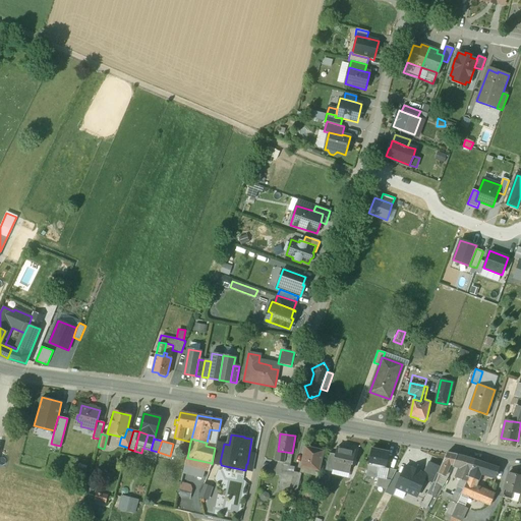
[(217,442),(217,443),(216,442),(215,448),(212,464),(221,465),(221,463),(220,462),(224,444),(217,442)]
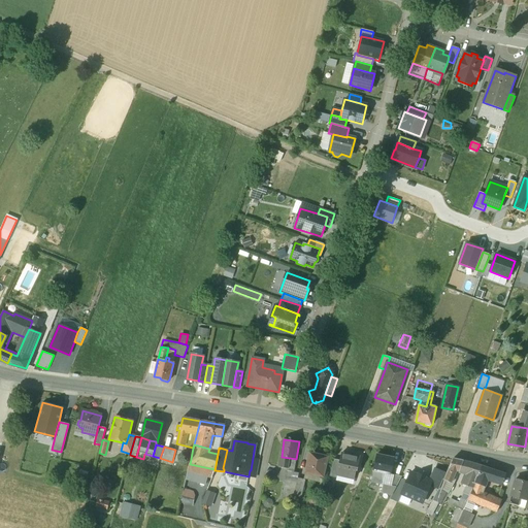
[(319,456),(310,454),(305,473),(324,477),(329,457),(319,455),(319,456)]
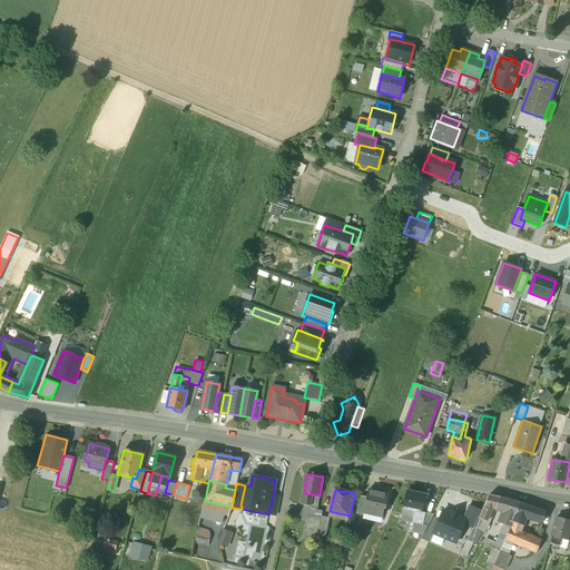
[(390,494),(369,490),(367,497),(364,512),(383,517),(385,508),(386,508),(390,494)]
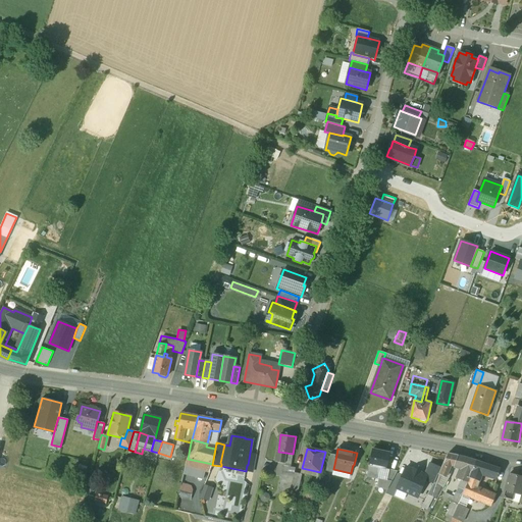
[(389,454),(371,451),(367,477),(378,479),(380,470),(387,470),(389,454)]
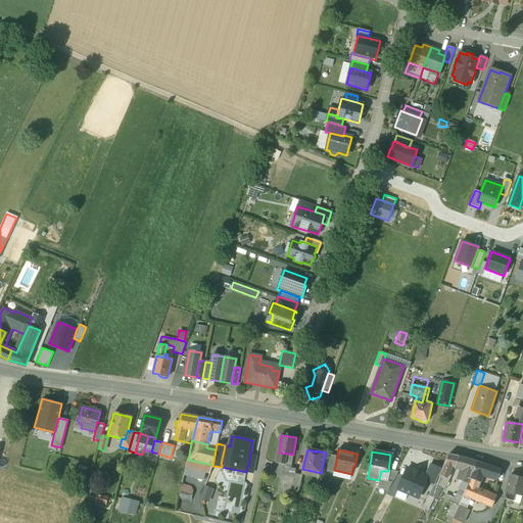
[(287,454),(279,453),(277,463),(286,465),(287,454)]
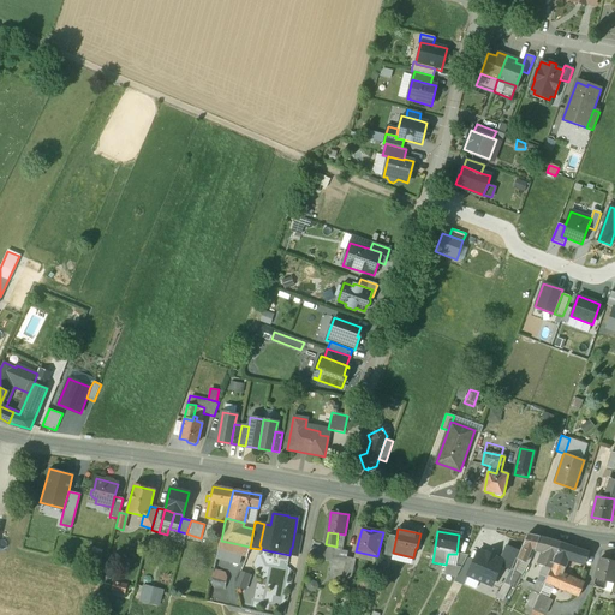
[(302,536),(294,533),(292,548),(291,548),(290,555),(298,556),(302,536)]
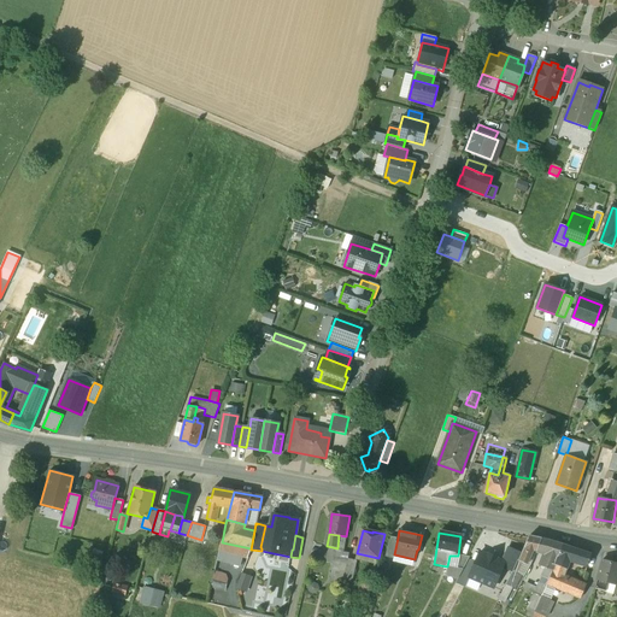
[(344,556),(346,536),(339,535),(338,548),(333,579),(336,580),(335,585),(341,586),(344,580),(348,557),(344,556)]
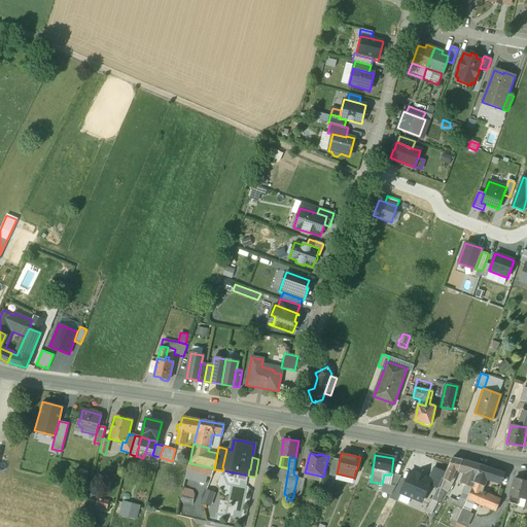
[(340,459),(334,458),(329,476),(337,477),(337,473),(340,459)]
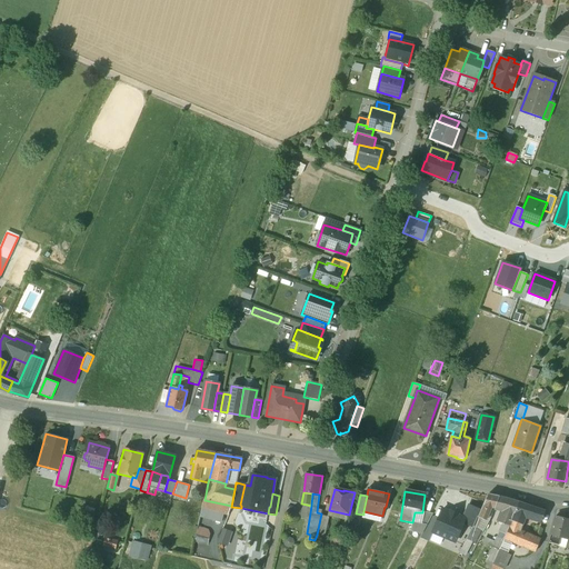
[(488,495),(487,496),(481,509),(476,522),(479,523),(481,518),(486,520),(489,520),(490,518),(495,508),(499,497),(488,495)]
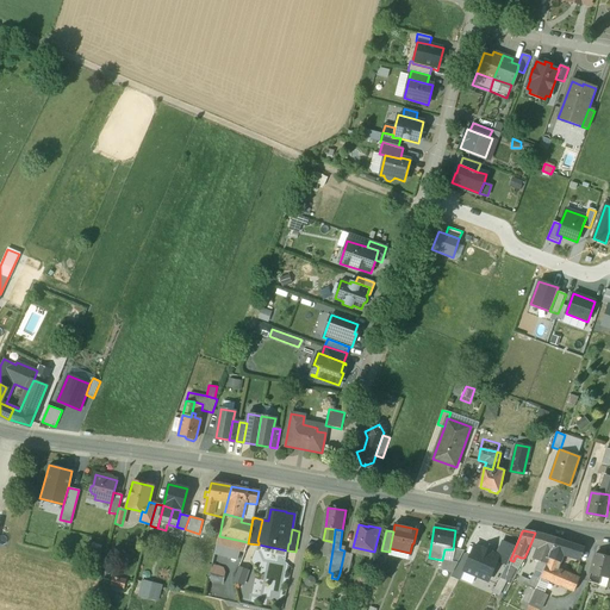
[(543,534),(535,533),(530,545),(539,547),(543,534)]
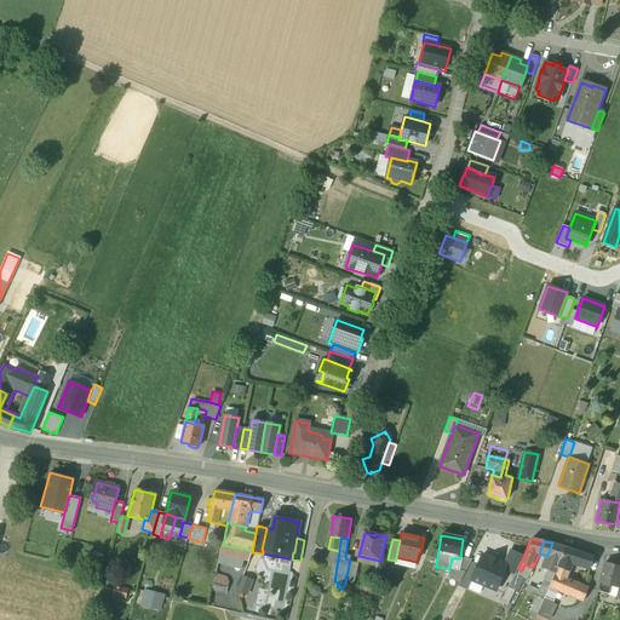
[(566,547),(552,543),(547,556),(543,567),(556,572),(557,568),(566,547)]
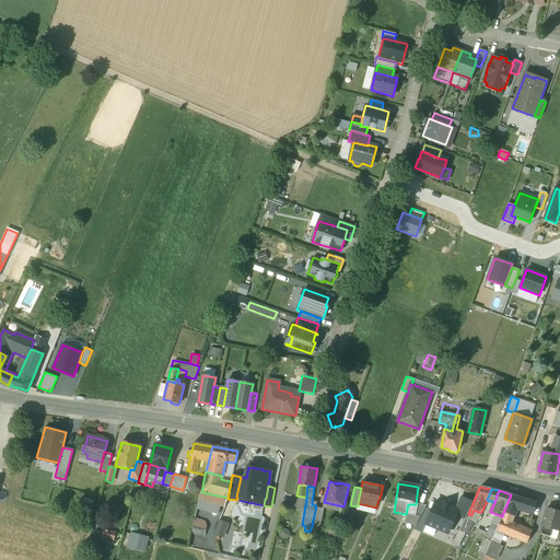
[(197,509),(219,514),(221,505),(224,506),(228,498),(201,492),(197,509)]
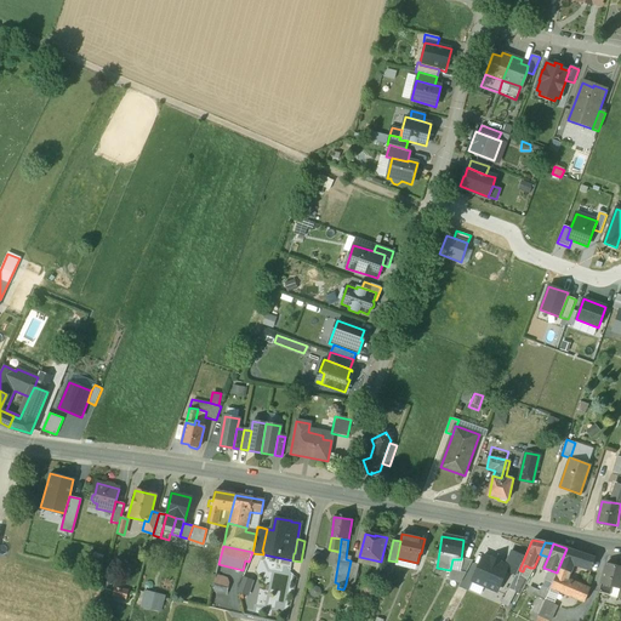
[(596,558),(567,548),(558,569),(570,574),(574,565),(591,570),(596,558)]
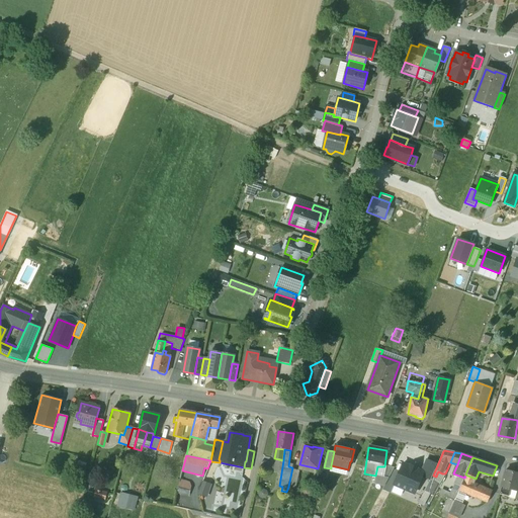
[(433,476),(438,463),(426,458),(421,470),(424,471),(423,477),(431,480),(433,476)]
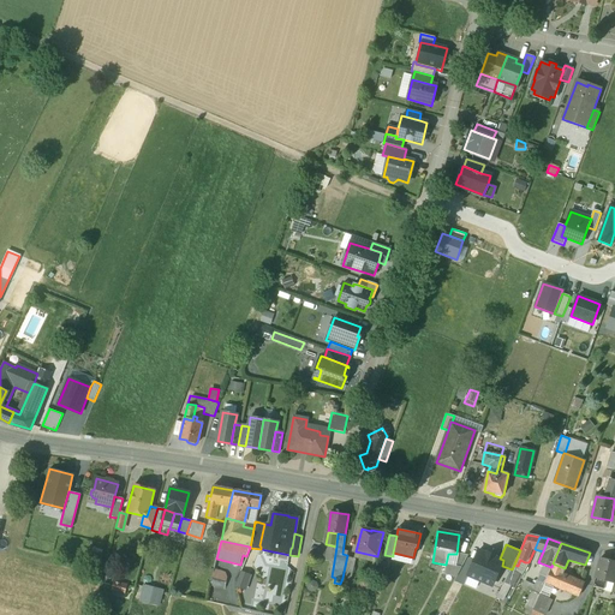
[(502,566),(503,560),(500,559),(495,556),(495,555),(487,551),(487,553),(478,549),(467,575),(493,586),(502,566)]
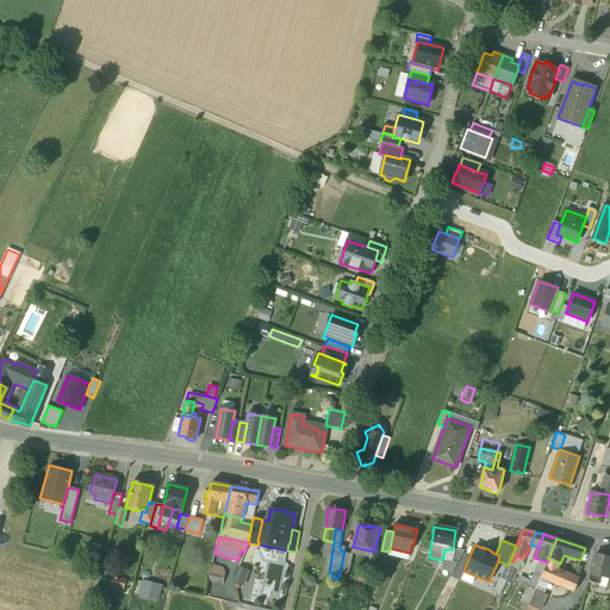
[(464,552),(453,549),(444,549),(442,560),(441,572),(452,573),(464,552)]
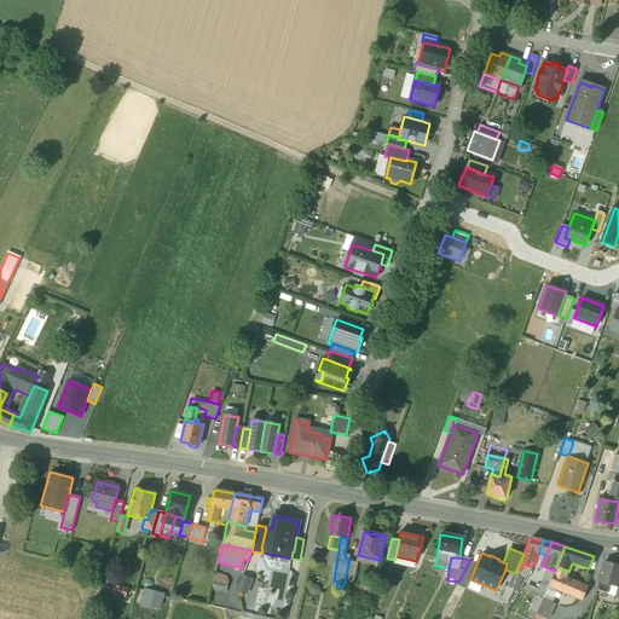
[(358,561),(350,559),(345,582),(353,584),(358,561)]
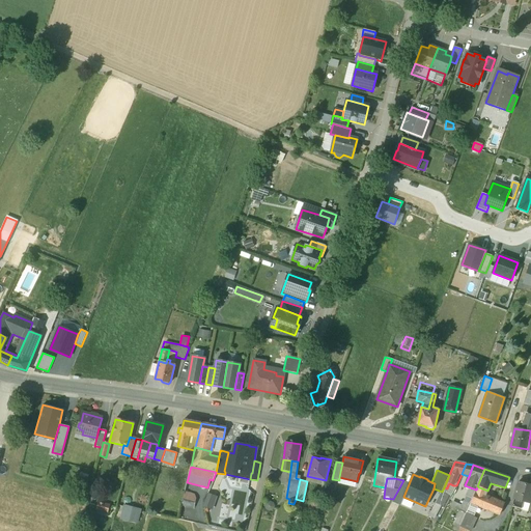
[(530,484),(519,482),(513,500),(524,502),(529,504),(530,497),(530,484)]
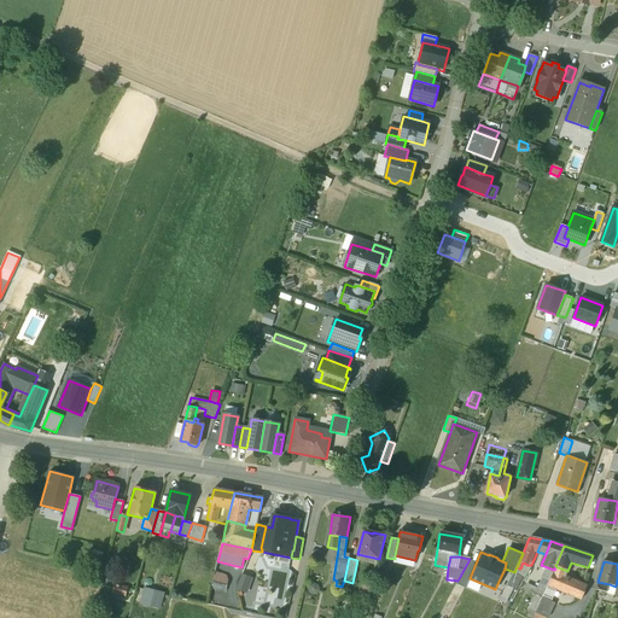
[(541,570),(537,576),(549,581),(554,570),(541,565),(541,570)]
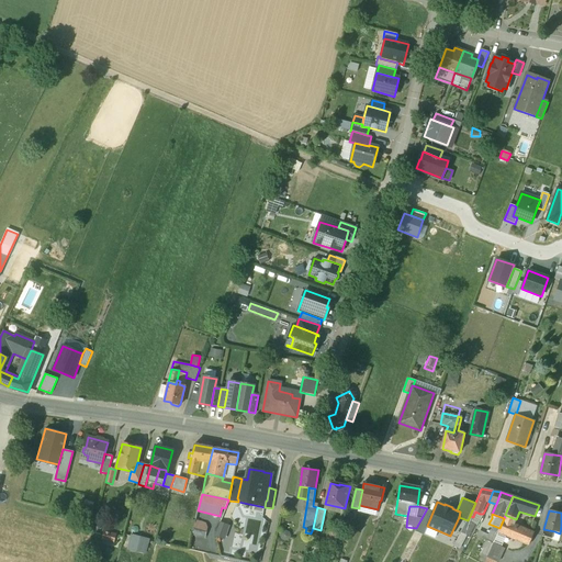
[(526,530),(514,525),(516,519),(505,515),(504,518),(499,528),(498,531),(529,544),(534,534),(529,531),(526,530)]
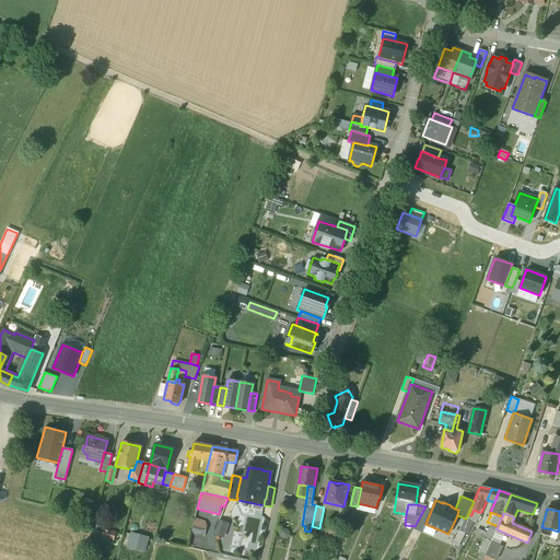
[(205,521),(195,518),(191,534),(205,537),(207,527),(205,521)]
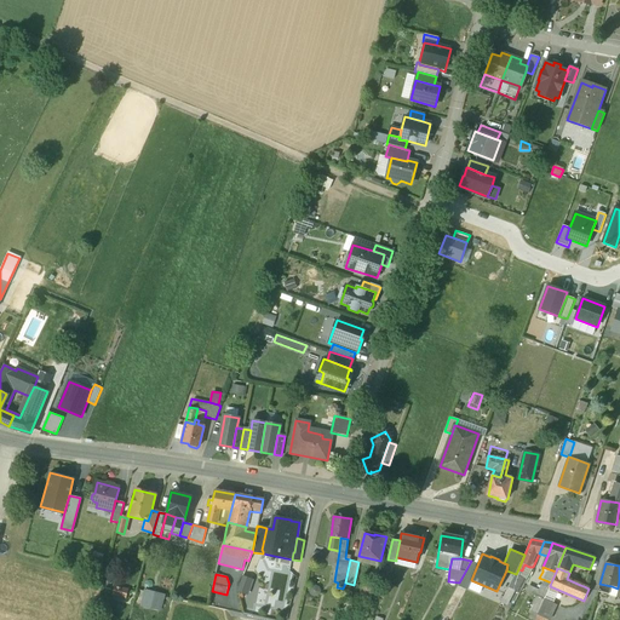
[(527,579),(516,575),(514,579),(514,578),(507,589),(514,591),(518,592),(521,586),(523,586),(527,579)]
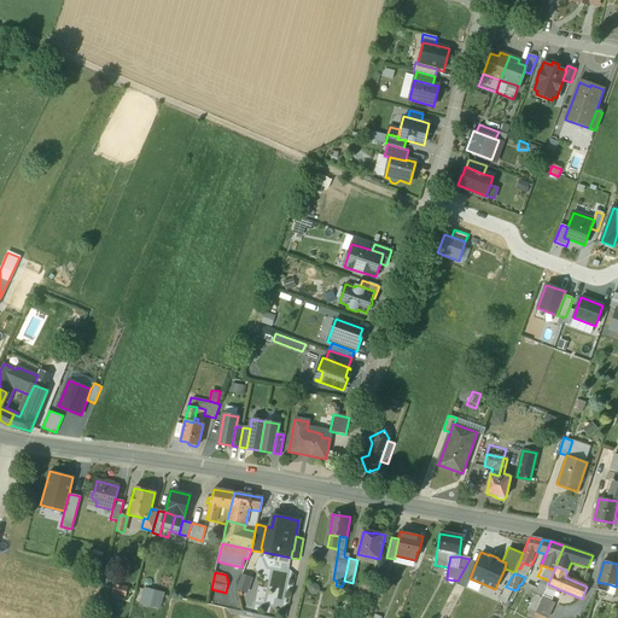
[(251,578),(242,575),(237,588),(246,592),(251,578)]
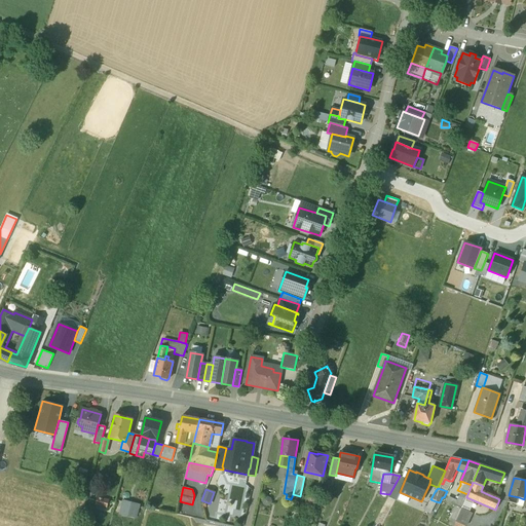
[(457,490),(455,495),(460,497),(450,519),(455,521),(461,509),(465,500),(466,497),(467,494),(457,490)]
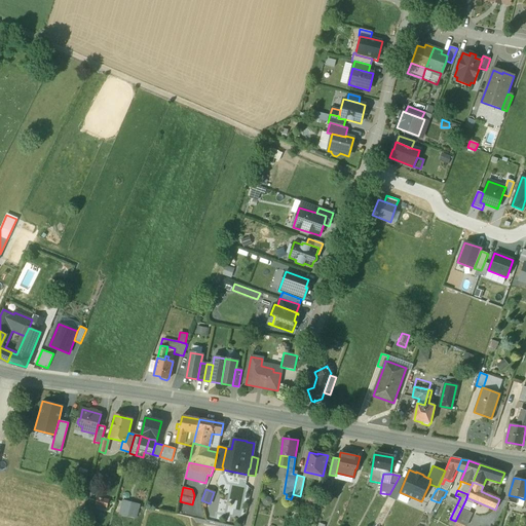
[(519,497),(509,495),(508,501),(517,504),(519,497)]
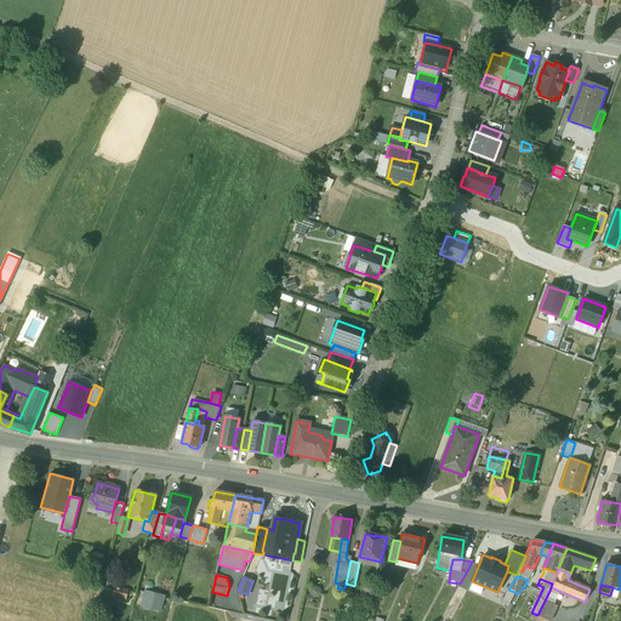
[(372,590),(362,586),(359,596),(370,599),(372,590)]
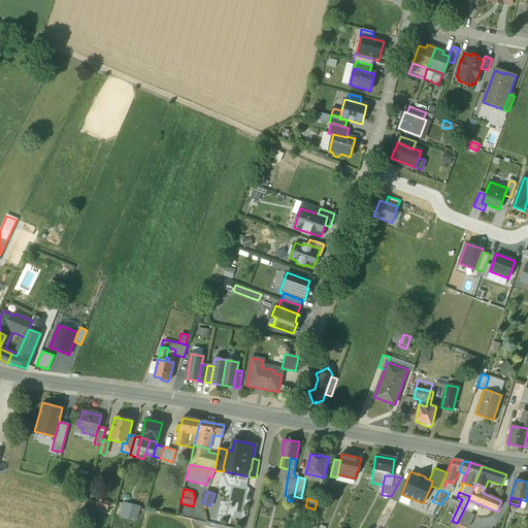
[(437,503),(432,501),(428,508),(433,512),(437,503)]
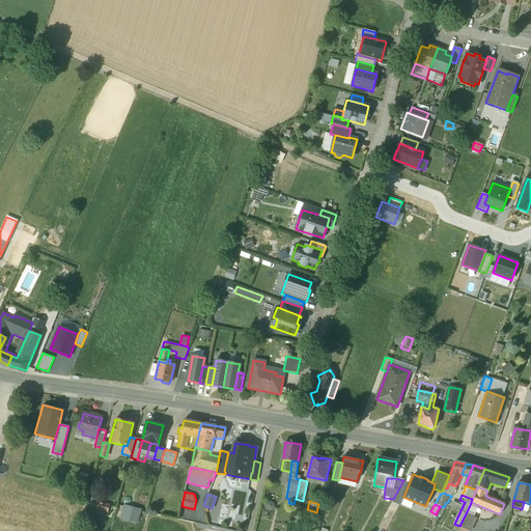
[(475,507),(470,505),(466,513),(473,518),(476,510),(475,507)]
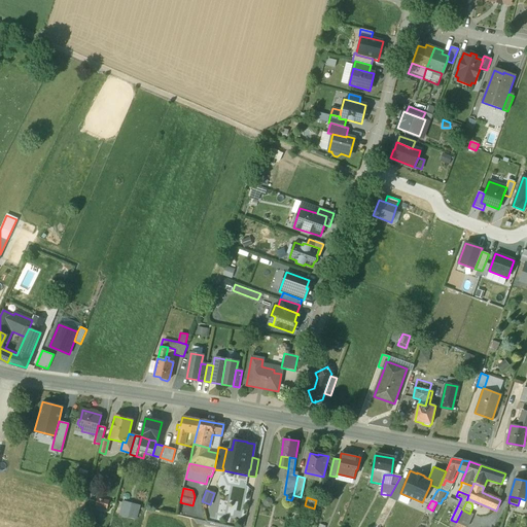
[(139,506),(124,502),(120,515),(136,519),(139,506)]
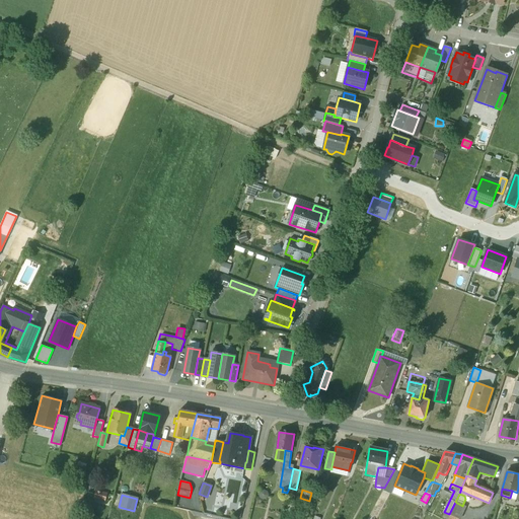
[(102,496),(100,504),(112,508),(114,499),(102,496)]
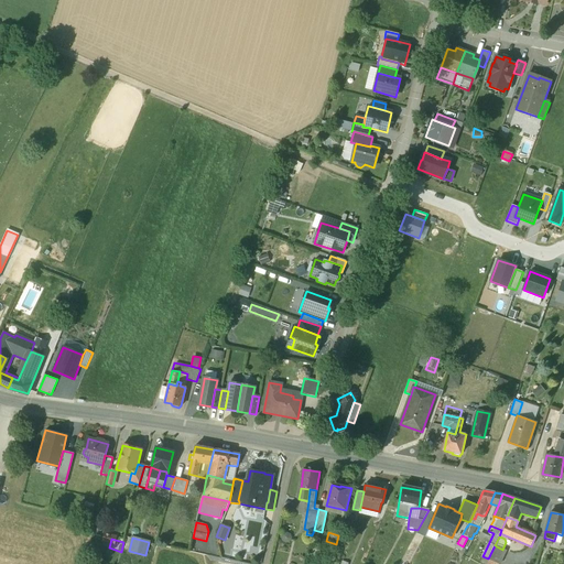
[(502,550),(495,545),(488,559),(496,562),(497,563),(502,550)]
